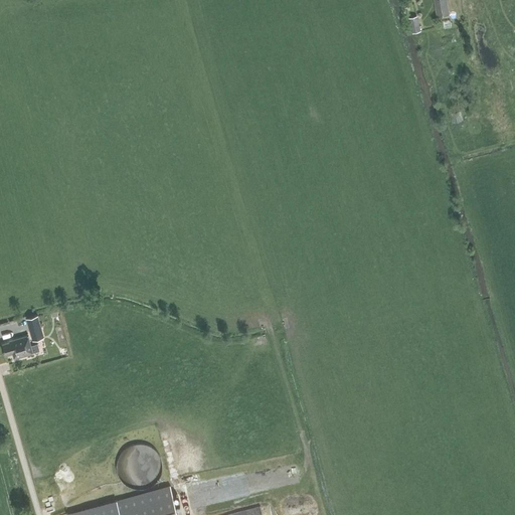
[(446,0),(433,0),(436,16),(449,14),(446,0)]
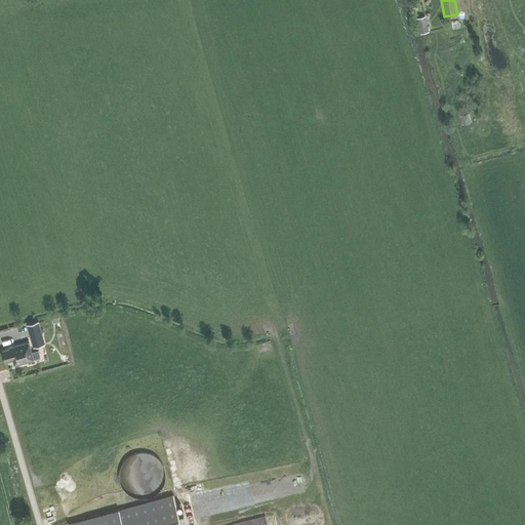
[(429,32),(425,16),(416,18),(420,34),(429,32)]
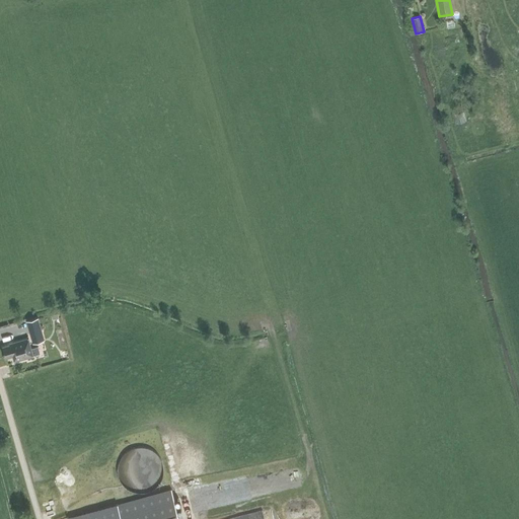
[(44,340),(38,318),(27,321),(33,343),(44,340)]
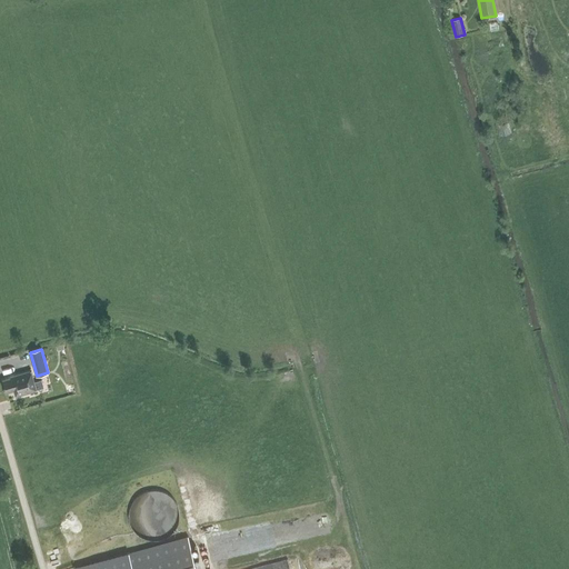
[(33,381),(30,370),(9,376),(9,377),(1,380),(5,392),(13,389),(15,396),(36,389),(43,387),(41,379),(33,381)]
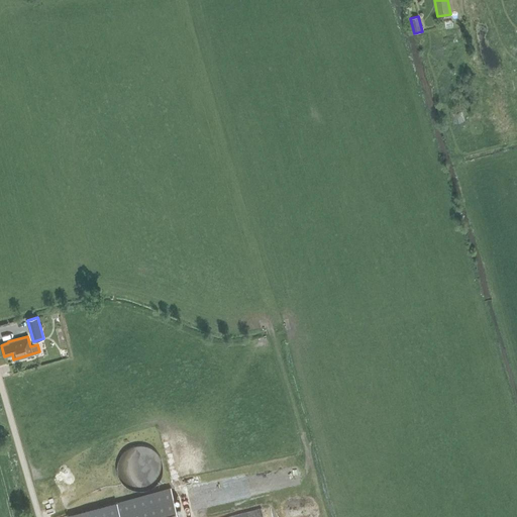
[(179,516),(171,488),(68,516),(67,516),(179,516)]
